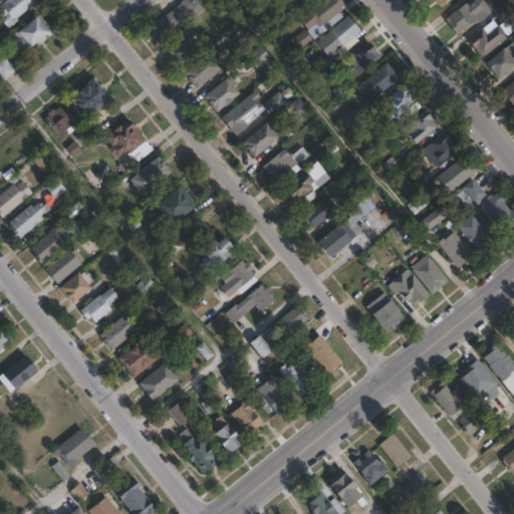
[(0,3),(3,0),(34,0),(37,3),(30,9),(28,7),(16,17),(17,19),(7,28),(0,20),(0,3)]
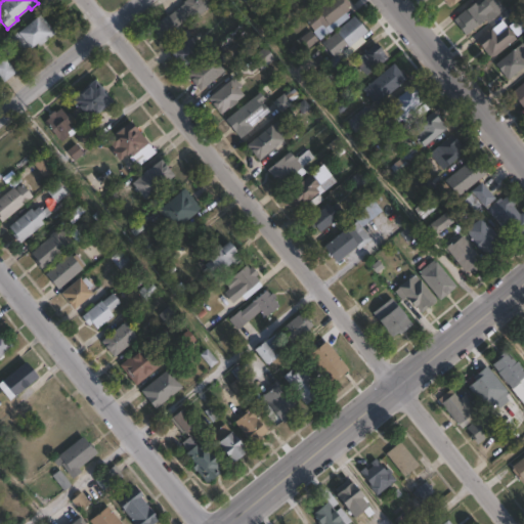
[(207,0),(211,4),(198,14),(194,11),(183,20),(186,24),(178,30),(179,32),(164,44),(150,28),(166,14),(168,15),(183,3),(182,1),(183,0),(207,0)]
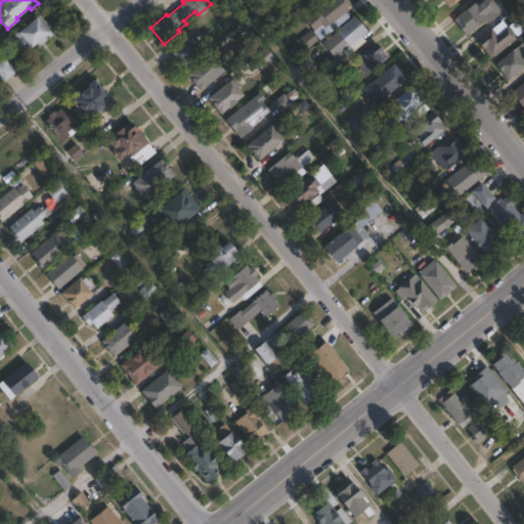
[(266,9),(260,14),(257,10),(254,13),(246,4),(242,0),(261,0),(265,4),(263,5),(266,9)]
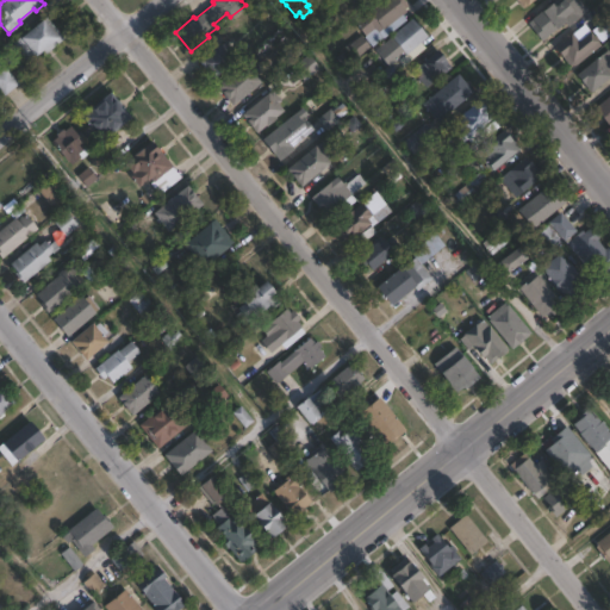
[(404,0),(410,7),(372,37),(358,20),(381,0),(404,0)]
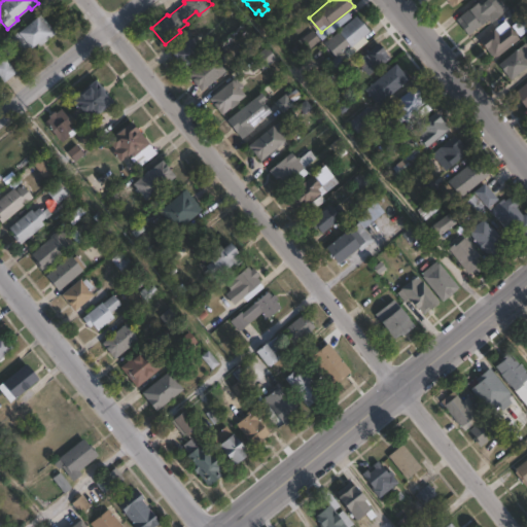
[(483,0),(498,0),(499,1),(500,0),(507,9),(490,23),(488,19),(467,35),(455,20),(467,9),(467,8),(477,1),(479,4),(483,0)]
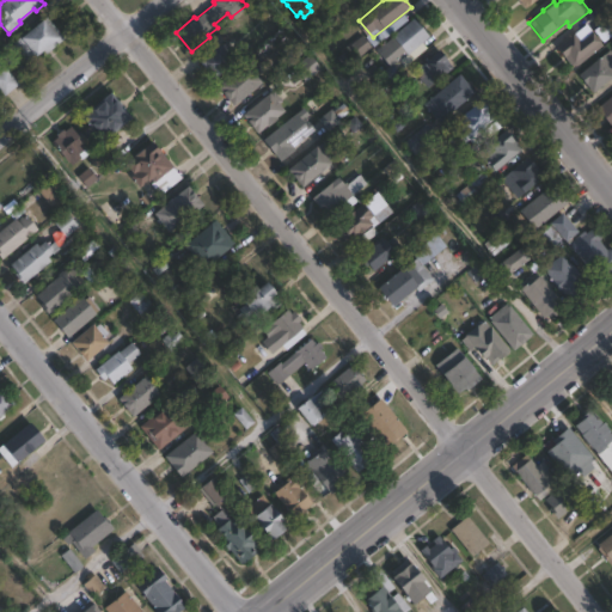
[(44,16),(63,38),(44,54),(41,49),(25,61),(10,43),(40,18),(41,19),(44,16)]
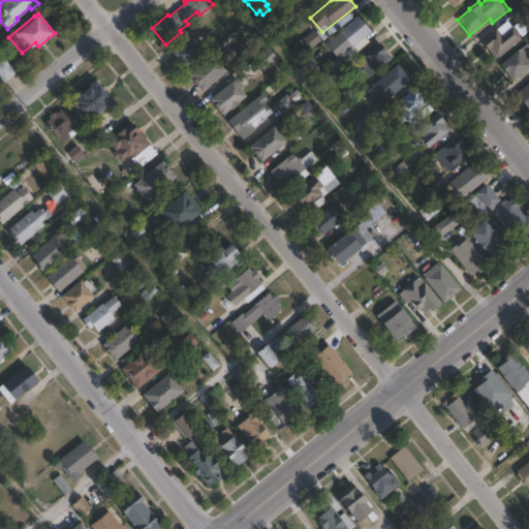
[(371,31),(352,48),(351,45),(347,50),(334,34),(356,14),(371,31)]
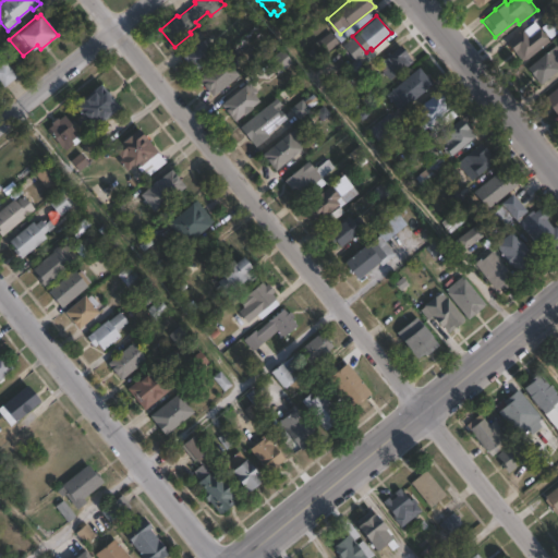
[(304,28),(292,38),(282,27),(295,17),(304,28)]
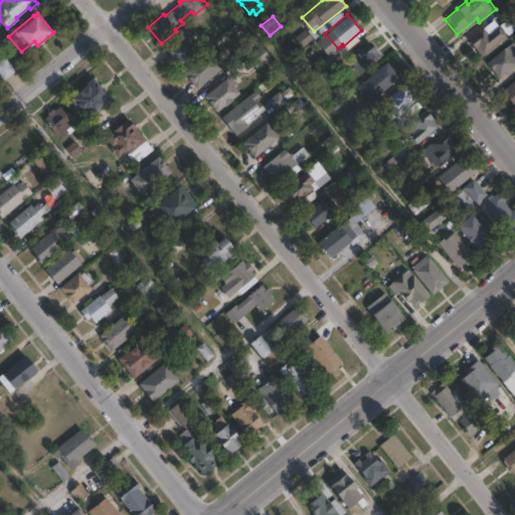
[(487,25),(491,31),(498,26),(507,38),(482,58),(468,40),(487,25)]
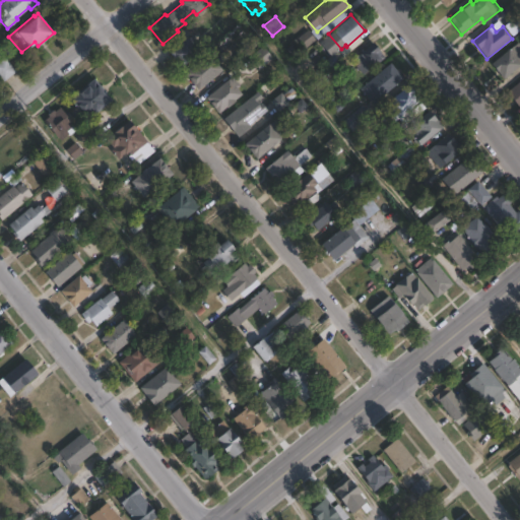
[(315,40),(305,50),(296,40),(307,29),(315,40)]
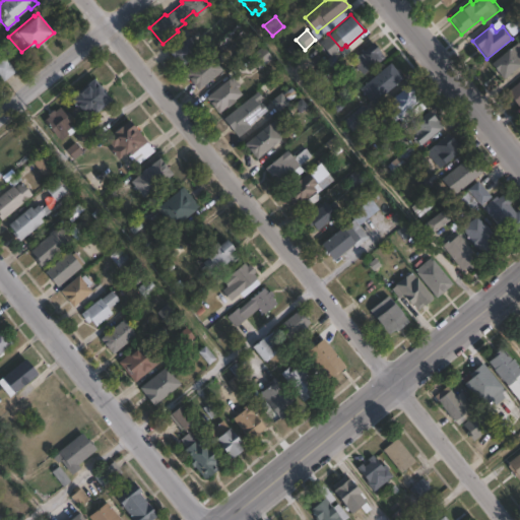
[(190,35),(201,47),(196,51),(198,53),(182,67),(169,52),(186,38),(186,39),(190,35)]
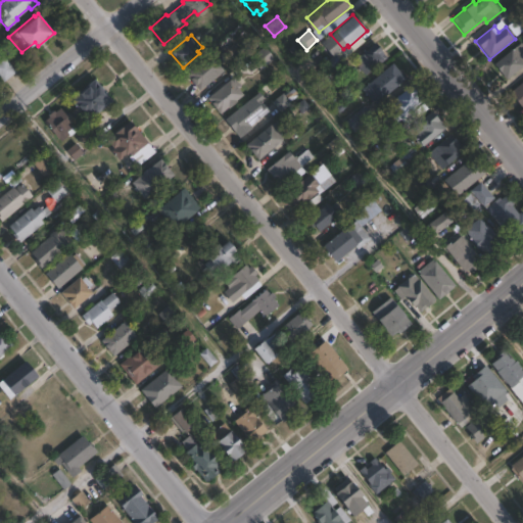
[(383,60),(365,75),(352,60),(375,42),(385,55),(381,58),(383,60)]
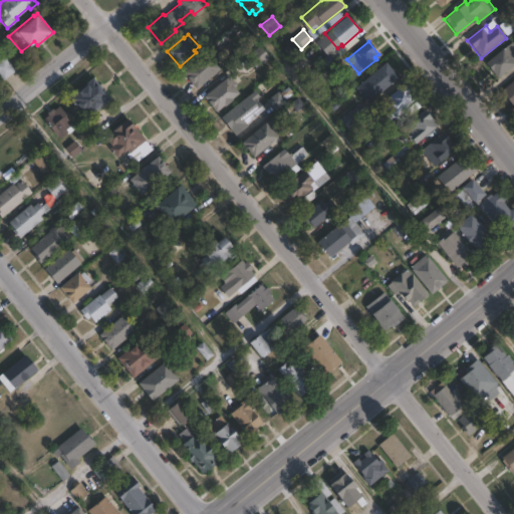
[(513,64),(498,77),(486,62),(512,41),(513,43),(513,64)]
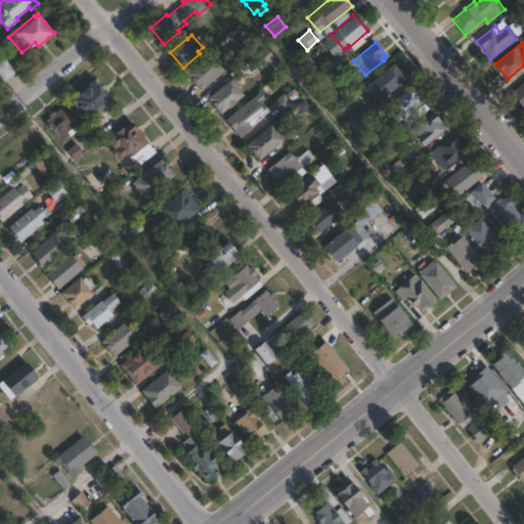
[(274,58),(261,70),(251,57),(265,46),(274,58)]
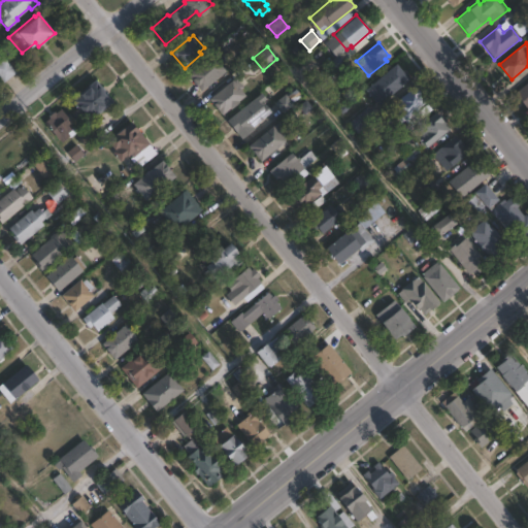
[(216,51),(224,61),(221,63),(227,69),(201,91),(187,73),(212,52),(213,53),(216,51)]
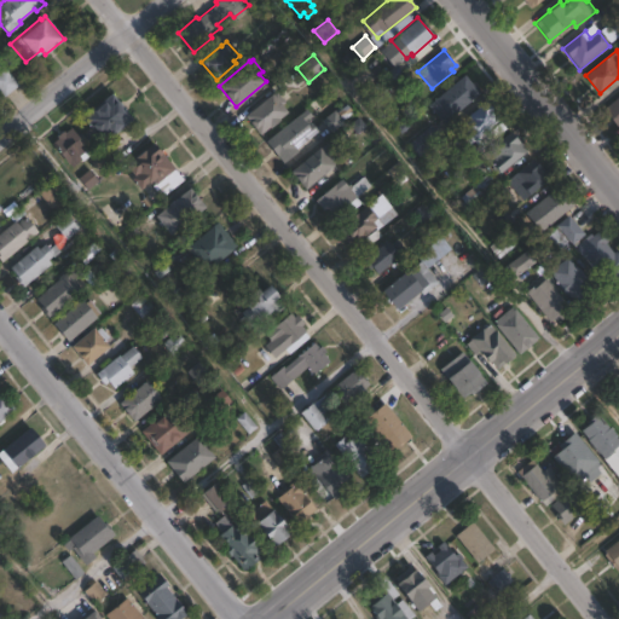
[(18,85),(4,97),(0,92),(0,71),(5,68),(18,85)]
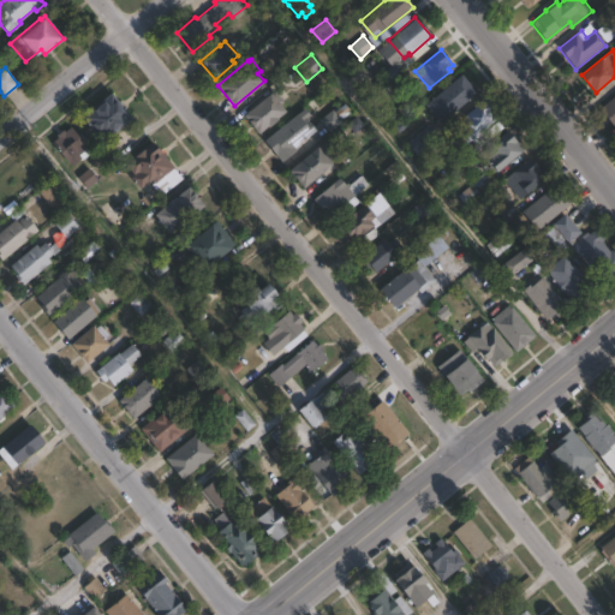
[(477,93),(441,123),(425,105),(461,73),(477,93)]
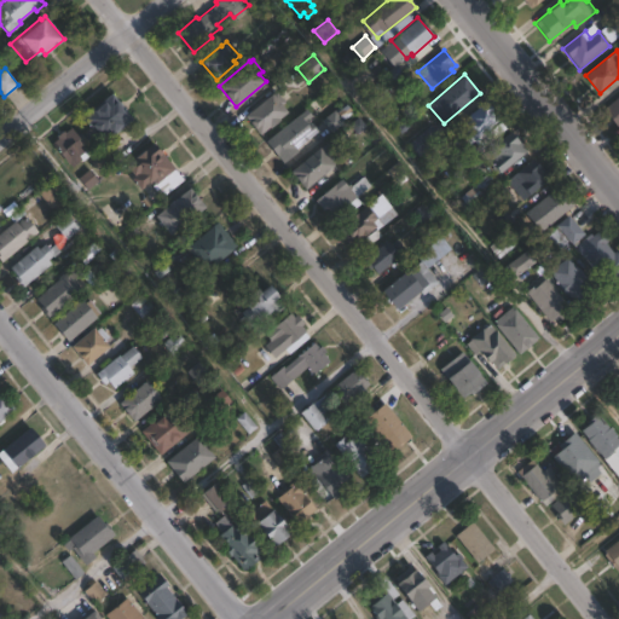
[(110,92),(132,119),(102,143),(80,116),(93,106),(94,108),(102,100),(102,99),(110,92)]
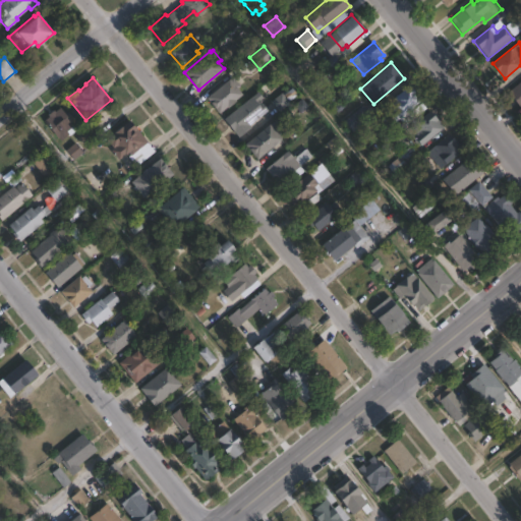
[(232,77),(239,85),(237,88),(242,94),(235,100),(227,108),(226,107),(219,113),(206,98),(228,78),(229,79),(232,77)]
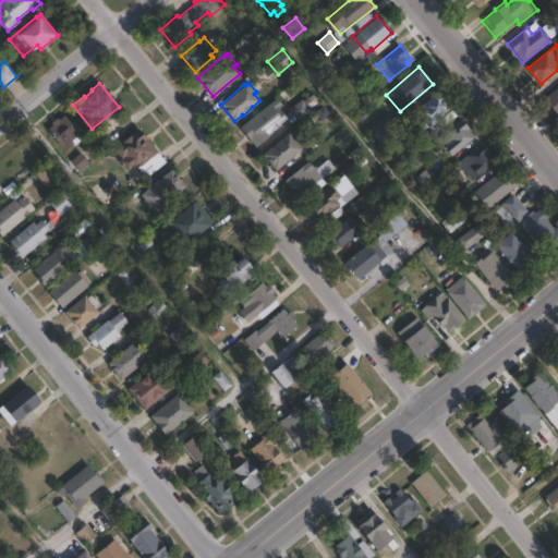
[(557,116),(544,98),(557,86),(557,116)]
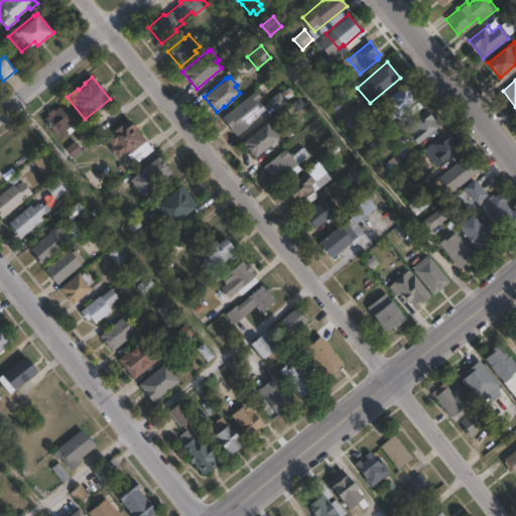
[(409,106),(410,107),(417,101),(422,107),(393,132),(387,125),(392,120),(381,108),(391,99),(389,97),(407,81),(420,96),(409,106)]
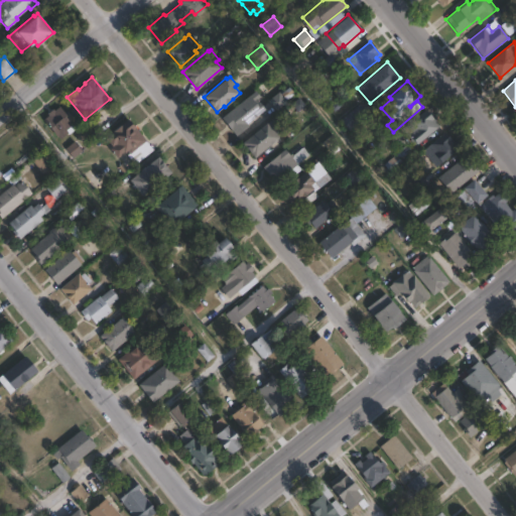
[(287,87),(294,95),(286,101),(287,102),(276,111),(267,100),(278,92),(279,94),(287,87)]
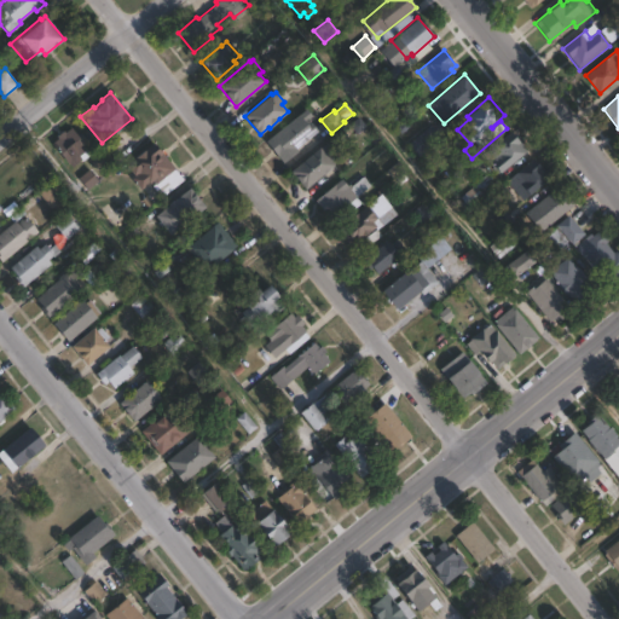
[(306,109),(312,116),(307,119),(317,131),(316,132),(322,139),(301,156),(296,151),(283,163),(265,142),(298,114),(299,115),(306,109)]
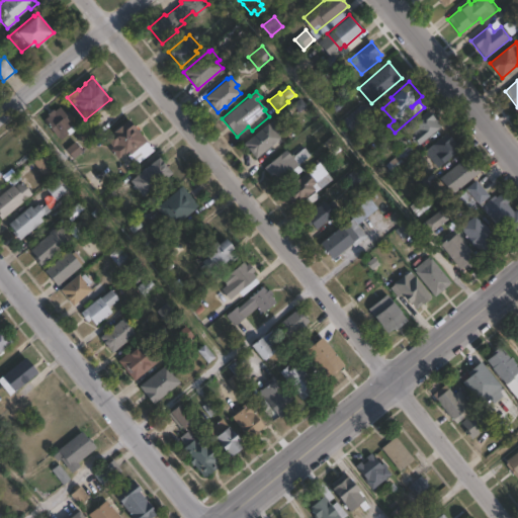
[(59,106),(73,124),(66,131),(68,134),(60,140),(44,118),(48,115),(47,113),(53,109),(54,110),(59,106)]
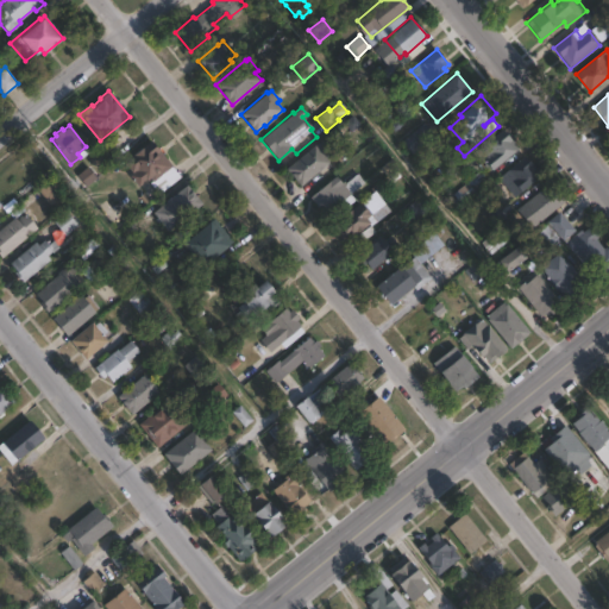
[(519,148),(490,173),(472,152),(502,127),(519,148)]
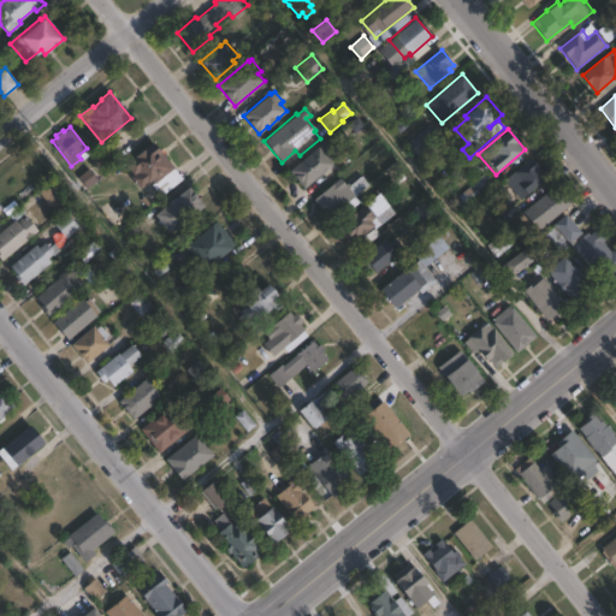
[(152,142),(159,152),(160,150),(182,178),(160,196),(150,184),(153,183),(150,179),(147,183),(140,173),(137,175),(135,172),(132,175),(124,164),(152,142)]
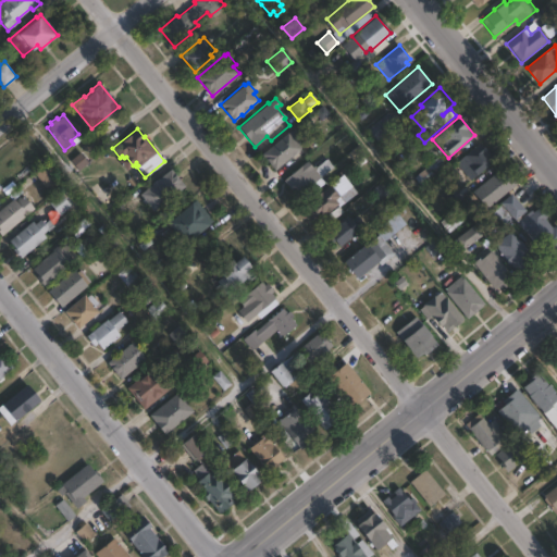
[(291,131),(304,145),(299,148),(300,148),(274,170),(261,153),(287,132),(287,133),(291,131)]
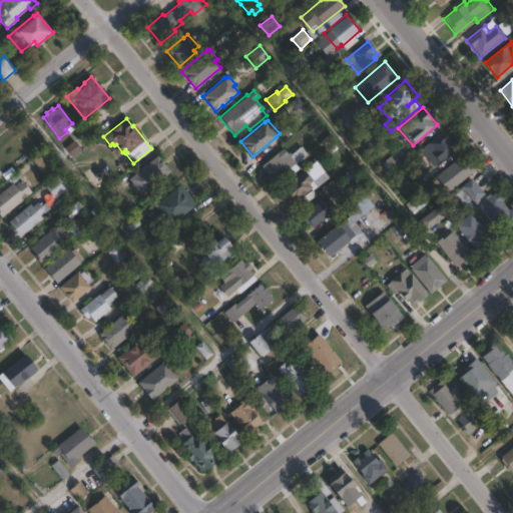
[(454,149),(433,166),(419,150),(442,131),(449,139),(447,141),(454,149)]
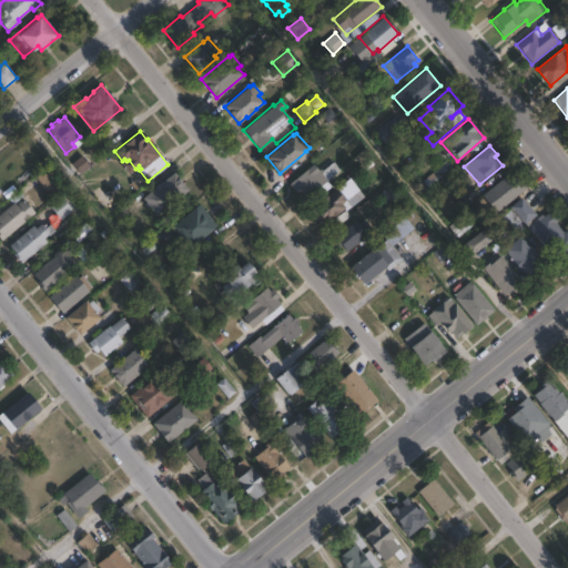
[(455,171),(430,191),(429,190),(426,193),(422,188),(425,184),(423,181),(436,170),(435,169),(446,160),(455,171)]
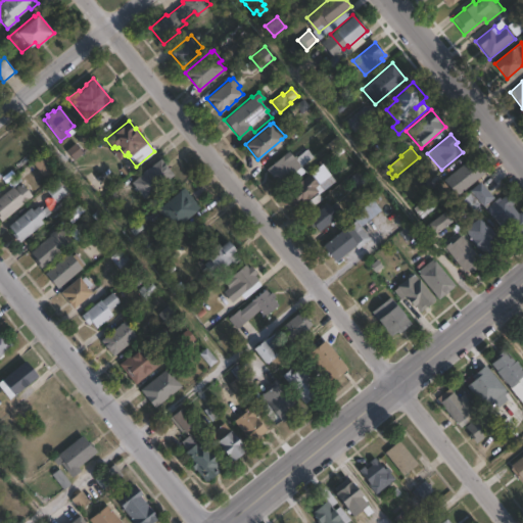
[(313,156),(305,162),(310,167),(285,187),(281,183),(279,185),(266,170),(288,151),(293,156),(295,155),(296,156),(305,149),(313,156)]
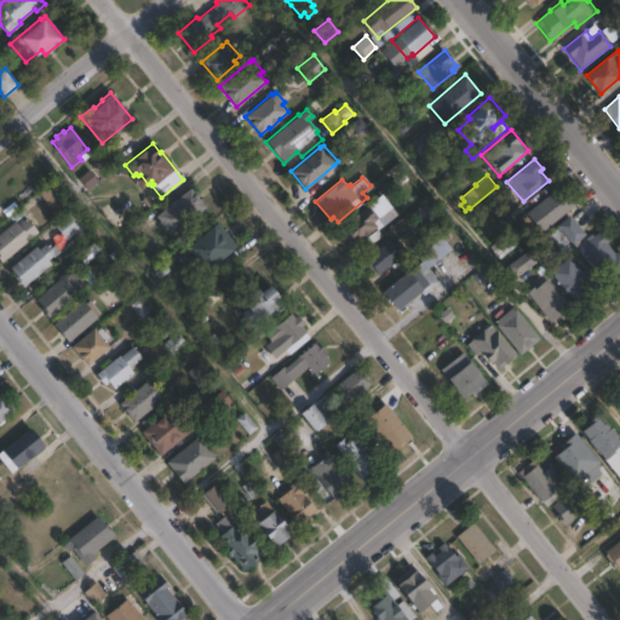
[(65,199),(51,211),(36,191),(51,179),(65,199)]
